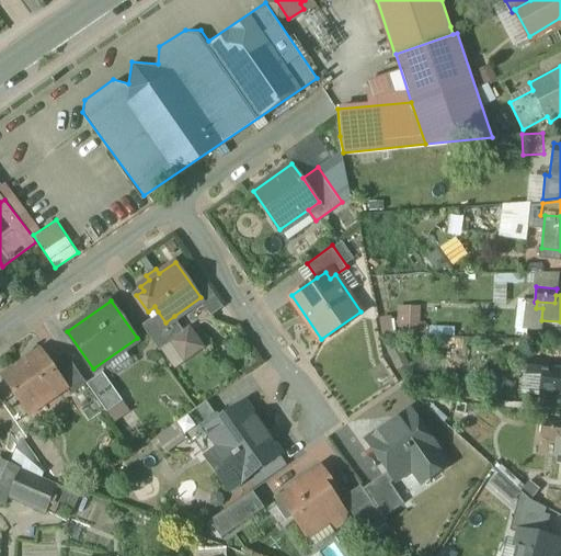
[(158,311),(142,324),(160,349),(172,340),(185,330),(184,330),(174,316),(165,322),(158,311)]
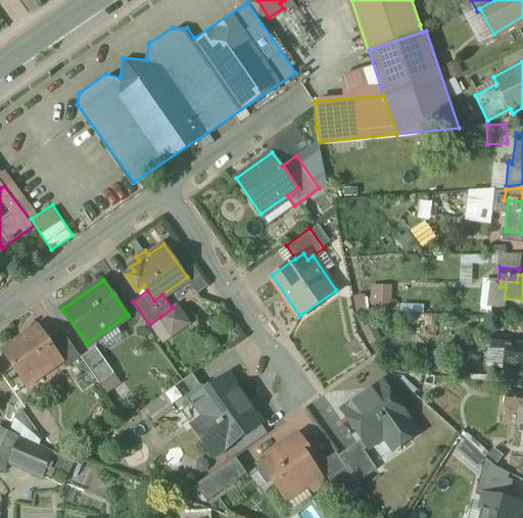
[(390,294),(368,293),(367,310),(389,310),(390,294)]
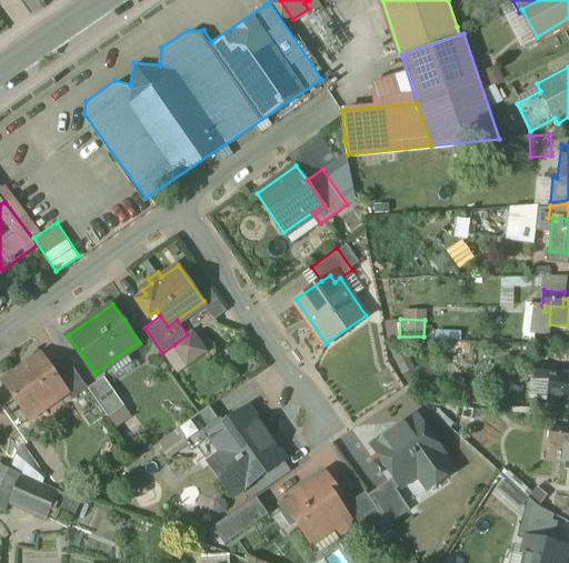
[(192,331),(187,334),(188,334),(175,344),(188,362),(206,349),(192,331)]
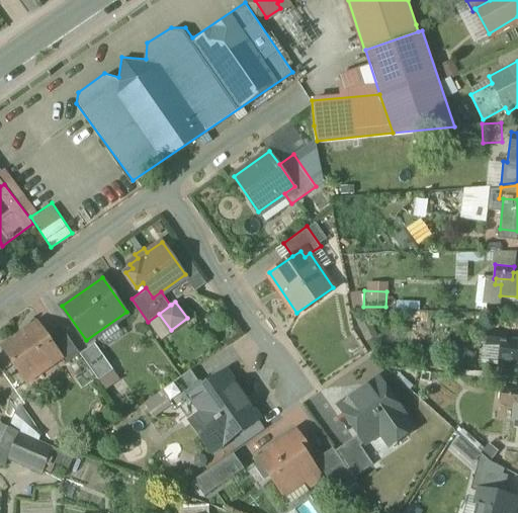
[(38,322),(2,347),(25,380),(61,355),(62,354),(48,335),(38,322)]
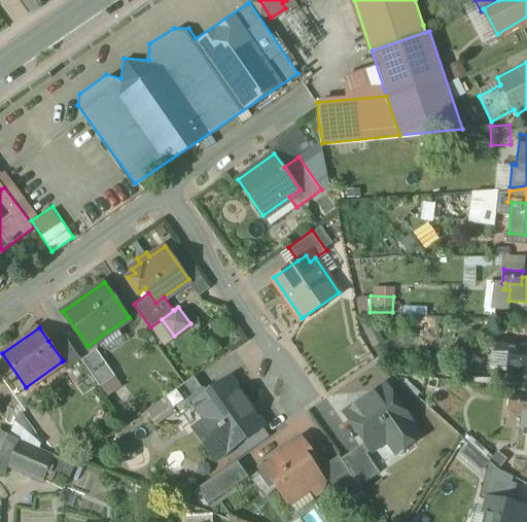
[(81,358),(63,331),(48,341),(63,360),(62,361),(67,369),(80,358),(81,358)]
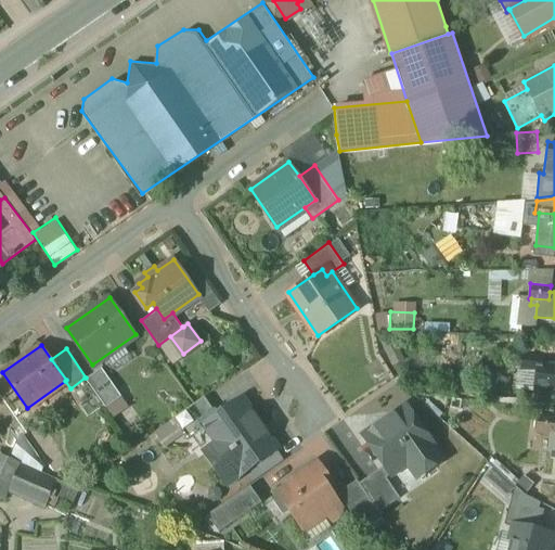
[(542,356),(523,353),(520,368),(539,370),(541,371),(541,362),(542,356)]
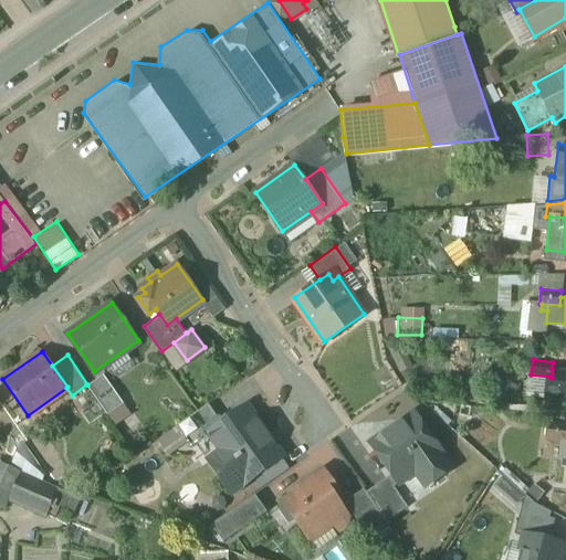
[(565,370),(552,369),(552,378),(549,377),(547,395),(562,397),(562,400),(564,408),(565,408),(565,370)]
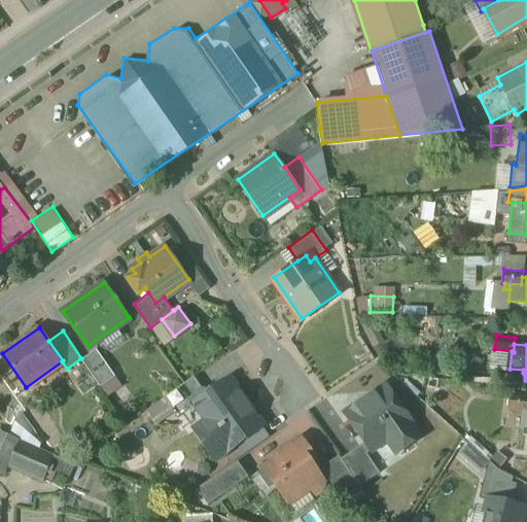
[(115,375),(97,347),(81,358),(100,385),(115,375)]
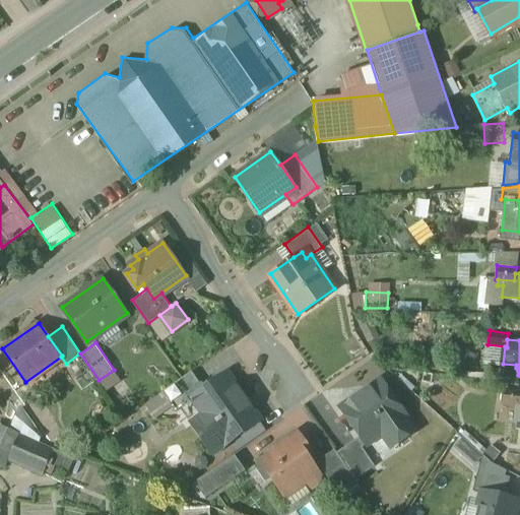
[(192,370),(161,390),(175,410),(193,397),(192,396),(204,388),(192,370)]
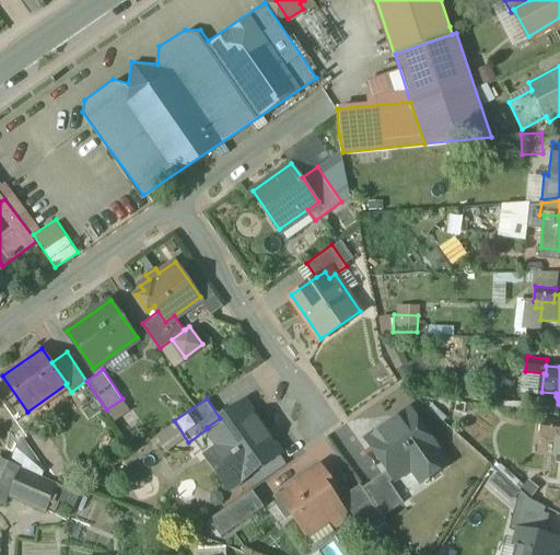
[(220,418),(207,427),(208,428),(228,457),(214,465),(230,486),(280,451),(244,401),(220,418)]
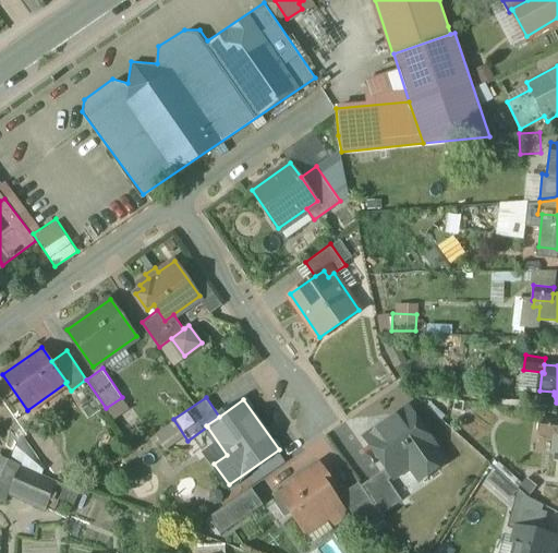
[(408,407),(366,436),(393,476),(416,459),(426,473),(446,460),(428,436),(408,407)]
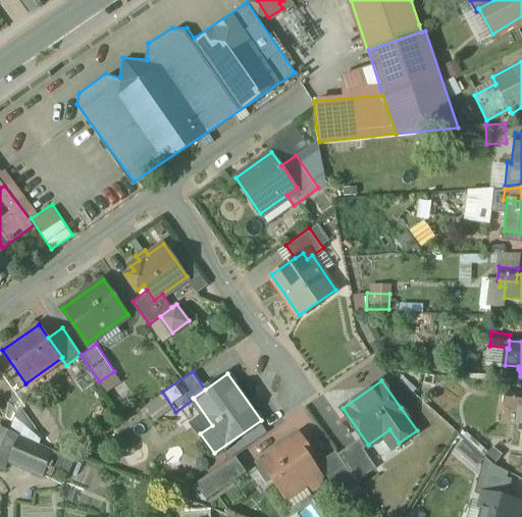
[(521,391),(506,389),(504,404),(518,405),(521,405),(521,391)]
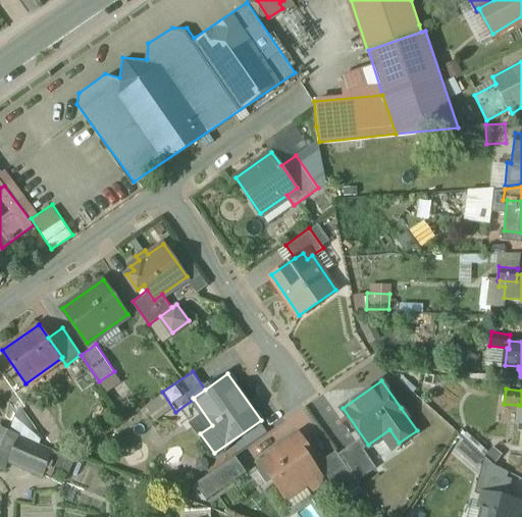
[(42,436),(21,407),(10,431),(17,434),(17,435),(18,435),(18,436),(20,432),(40,441),(42,436)]
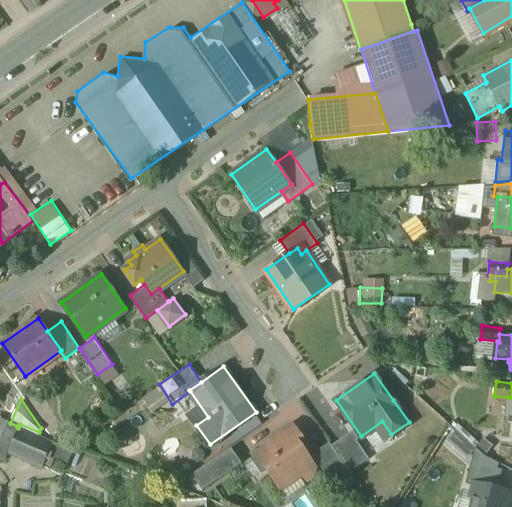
[(8,427),(0,423),(0,451),(5,454),(17,427),(17,426),(10,423),(8,427)]
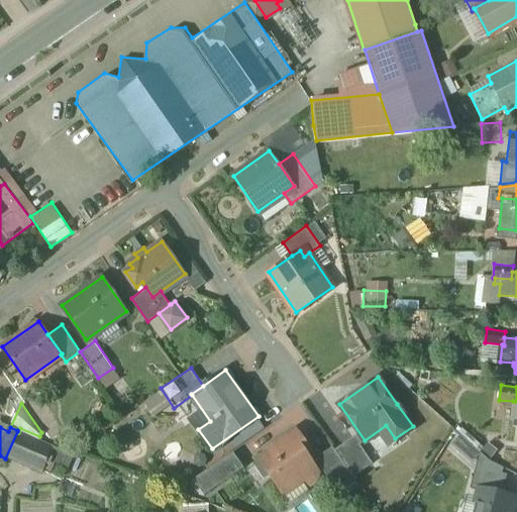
[(295,429),(271,446),(273,449),(260,457),(281,488),(298,476),(301,481),(302,480),(305,484),(309,484),(317,478),(318,474),(315,471),(316,470),(310,461),(315,457),(295,429)]
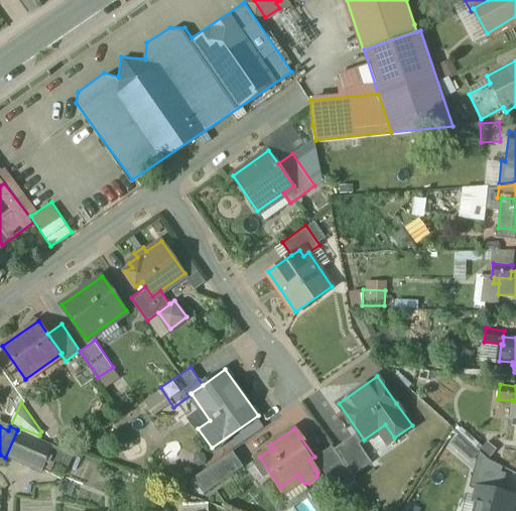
[(18,431),(18,430),(9,454),(42,469),(52,445),(18,431)]
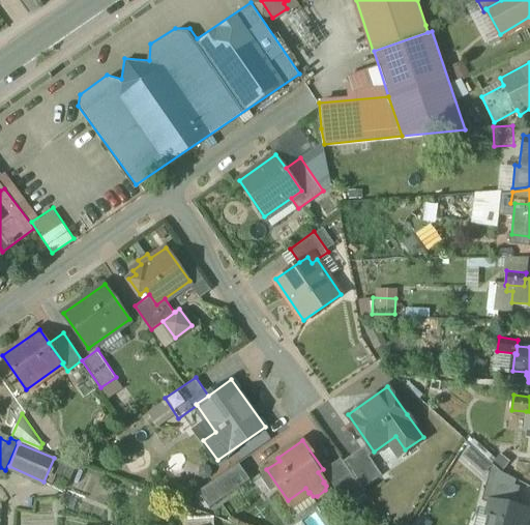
[(363,446),(343,460),(361,487),(382,473),(363,446)]
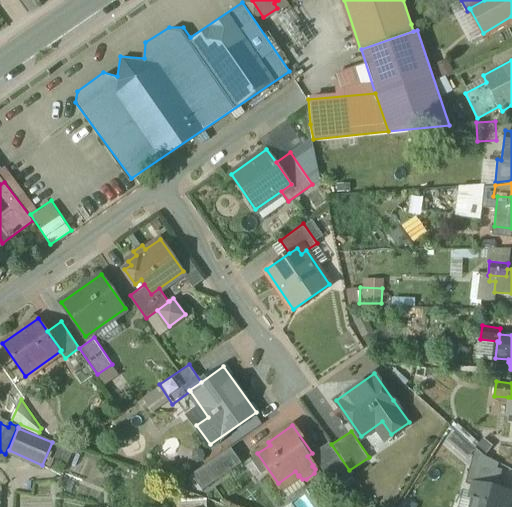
[(331,444),(329,441),(312,453),(332,482),(349,470),(331,444)]
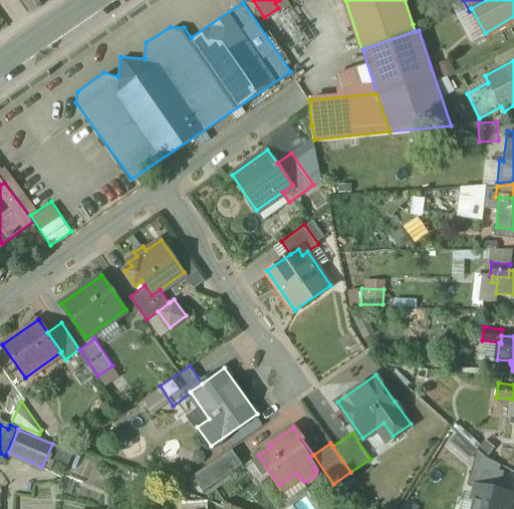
[(198,491),(238,463),(227,447),(187,476),(198,491)]
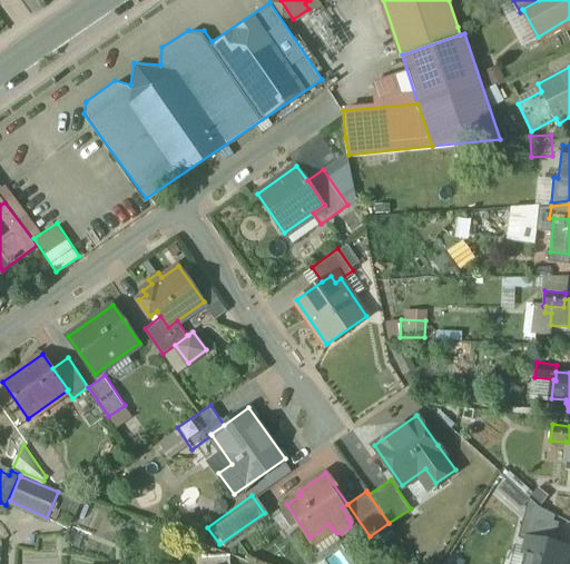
[(559,521),(524,512),(519,536),(529,538),(529,536),(553,543),(559,521)]
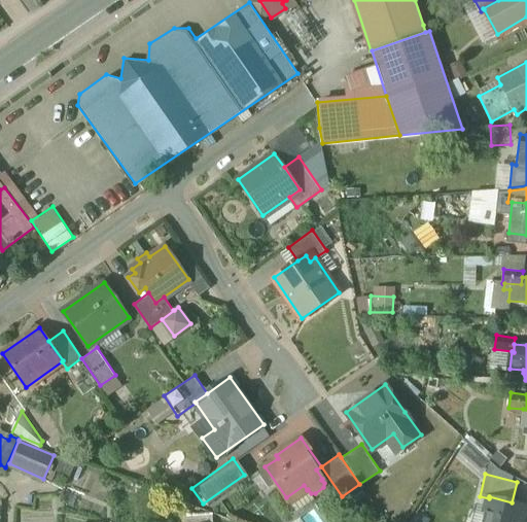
[(294,516),(311,499),(302,490),(285,507),(294,516)]
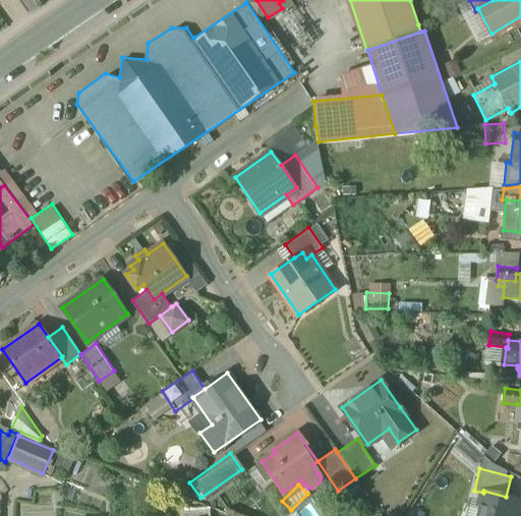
[(506,497),(483,491),(483,493),(476,515),(514,515),(519,500),(506,497)]
